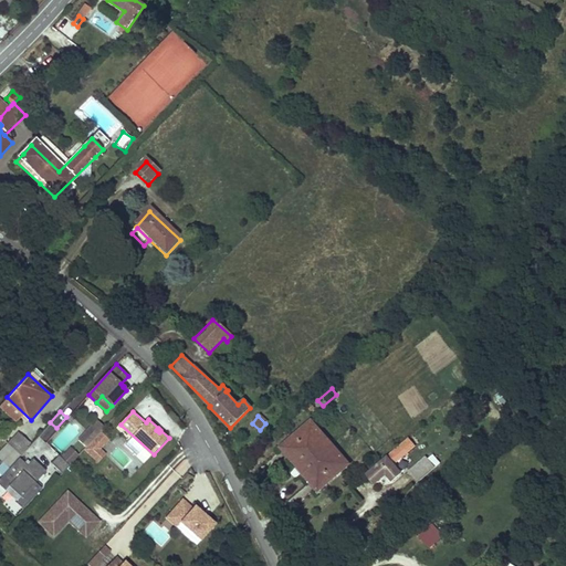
[(100,420),(93,427),(101,435),(104,432),(107,428),(100,420)]
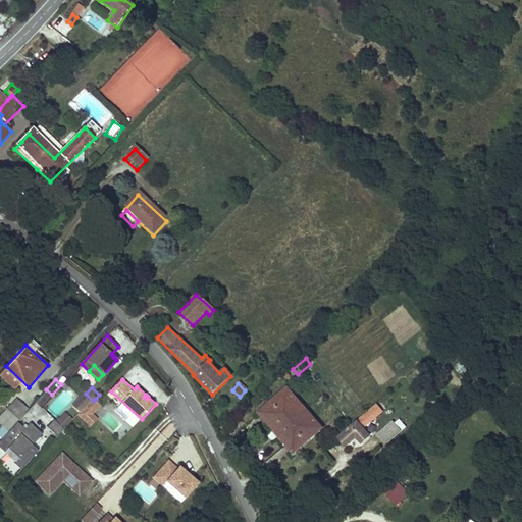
[(264,410),(278,430),(306,408),(292,388),(264,410)]
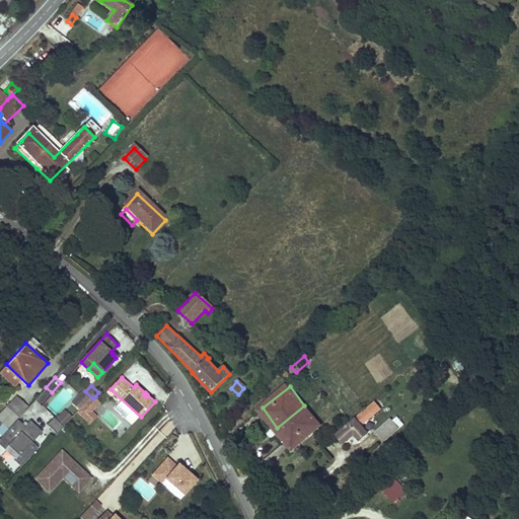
[(46,387),(36,396),(43,401),(52,392),(46,387)]
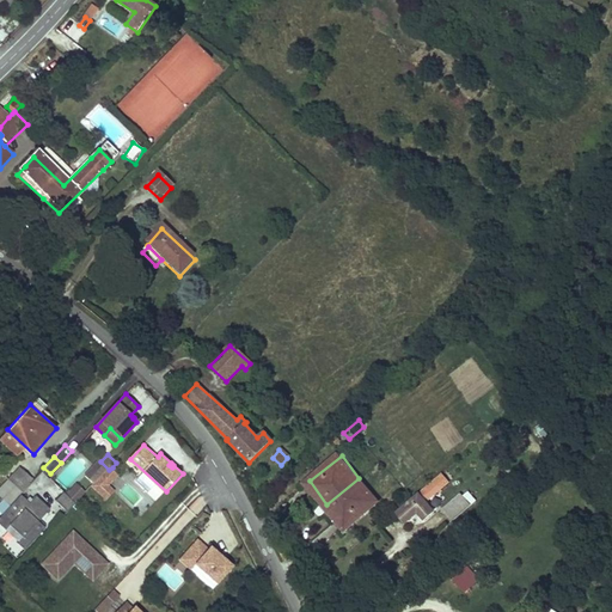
[(109,470),(101,461),(89,475),(98,483),(109,470)]
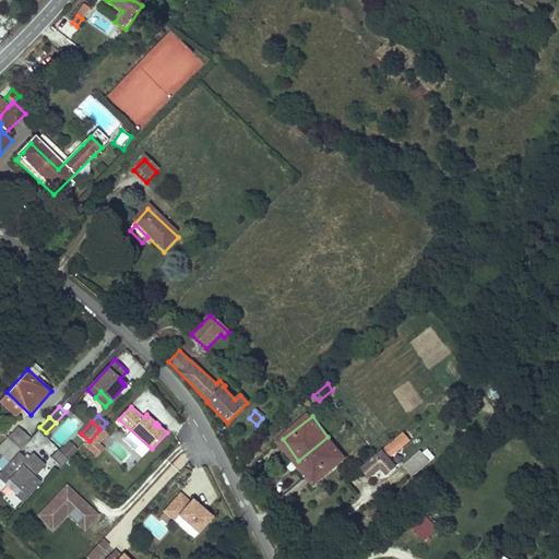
[(8,436),(13,441),(24,430),(18,425),(8,436)]
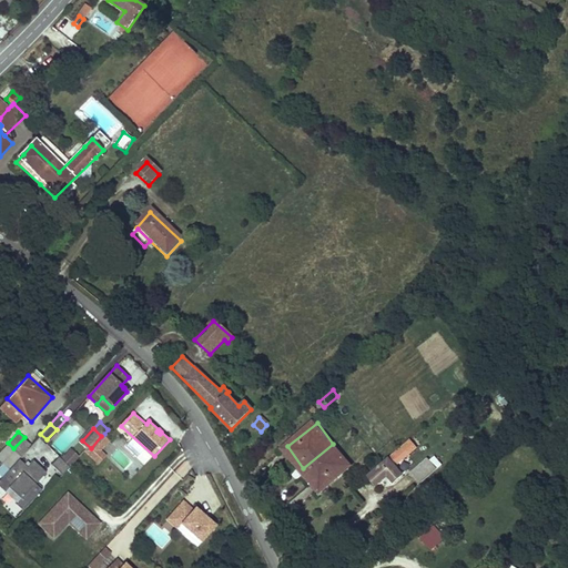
[(101,436),(88,450),(102,464),(109,457),(103,450),(112,440),(104,434),(101,436)]
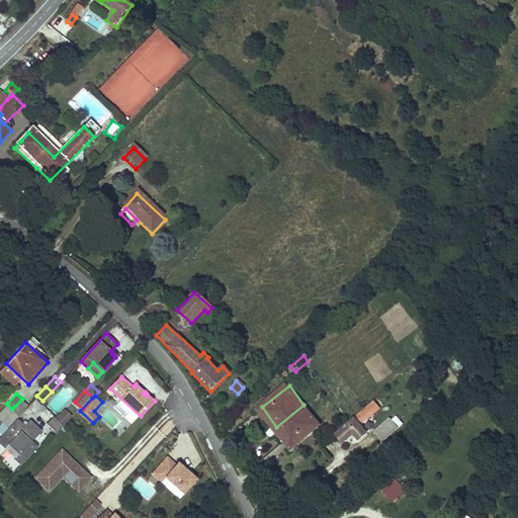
[(22,399),(12,409),(18,415),(28,404),(22,399)]
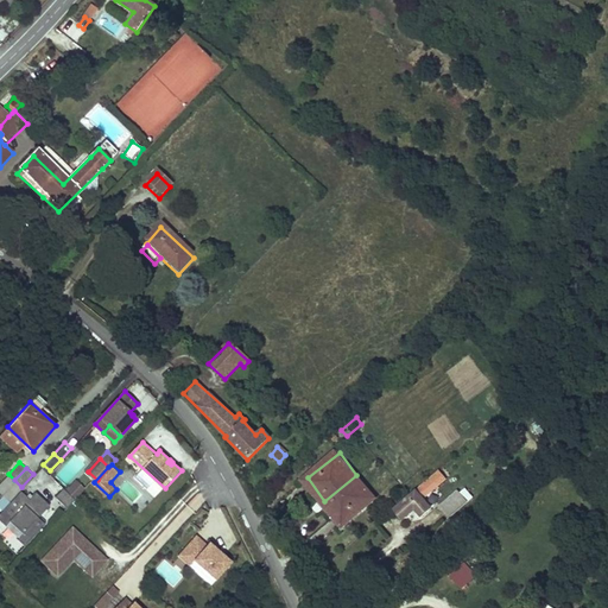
[(439,473),(394,511),(401,520),(415,510),(420,517),(429,510),(419,496),(431,486),(435,491),(445,481),(439,473)]
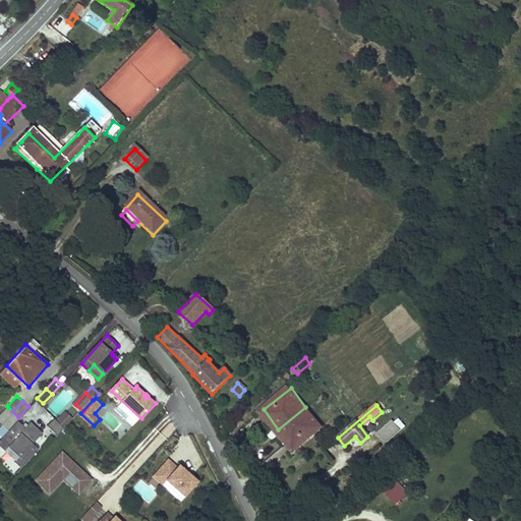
[(305,407),(278,429),(293,451),(322,428),(305,407)]
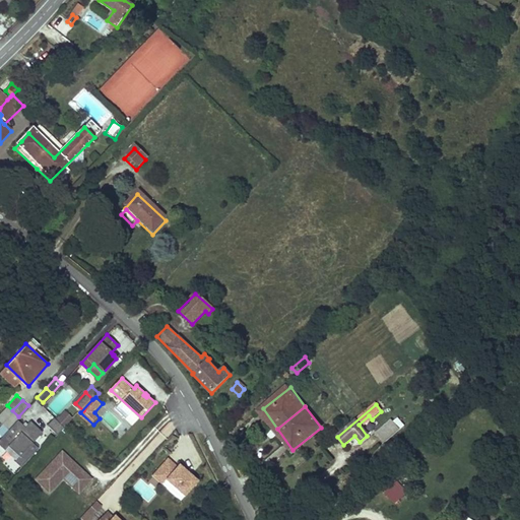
[(66,412),(58,421),(65,429),(74,419),(66,412)]
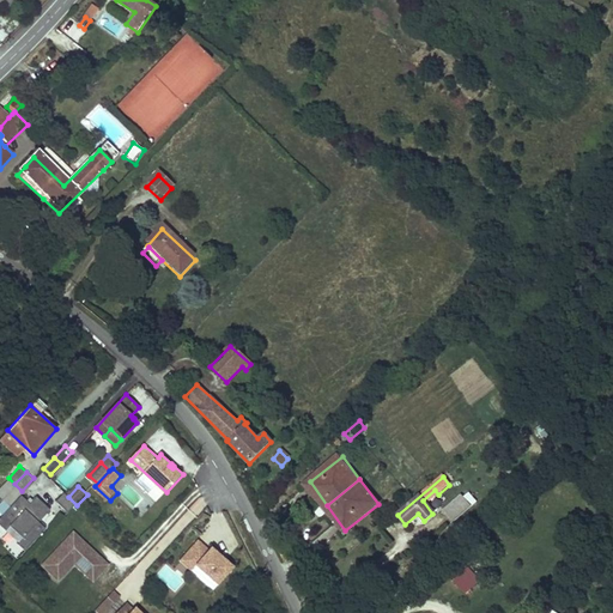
[(19,493),(0,514),(0,525),(4,529),(8,525),(22,536),(17,541),(16,542),(23,550),(44,527),(37,521),(49,508),(35,496),(29,502),(19,493)]
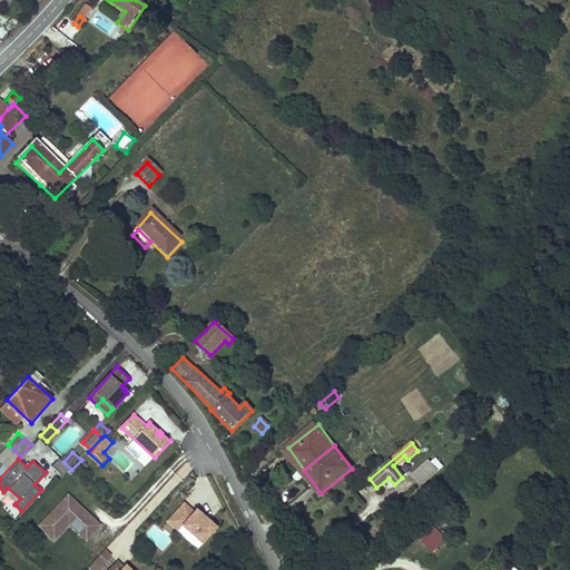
[(64,462),(60,459),(52,468),(64,478),(71,470),(64,462)]
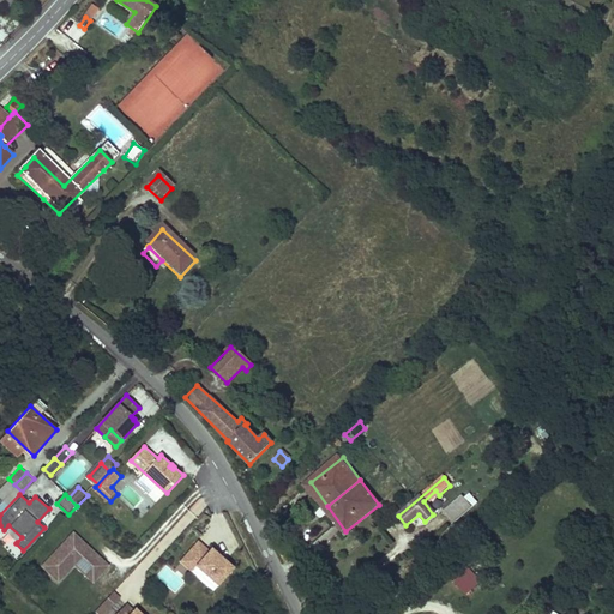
[(462,500),(446,515),(455,524),(470,511),(462,500)]
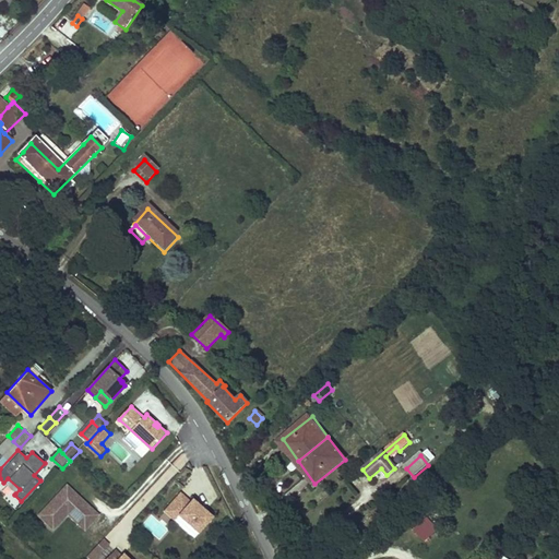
[(8,478),(3,483),(15,494),(20,489),(8,478)]
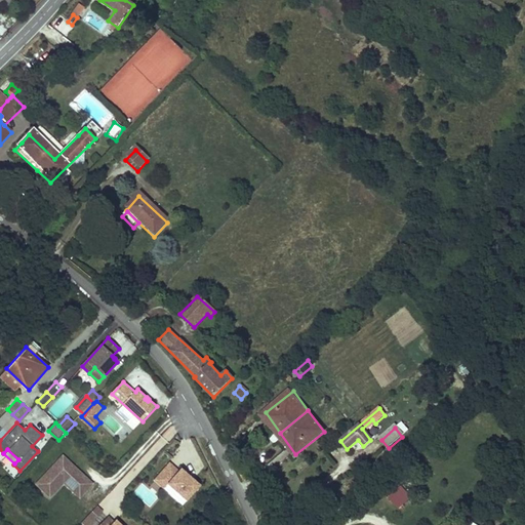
[(38,486),(51,498),(63,486),(61,484),(63,481),(65,484),(81,498),(94,485),(64,457),(38,486)]
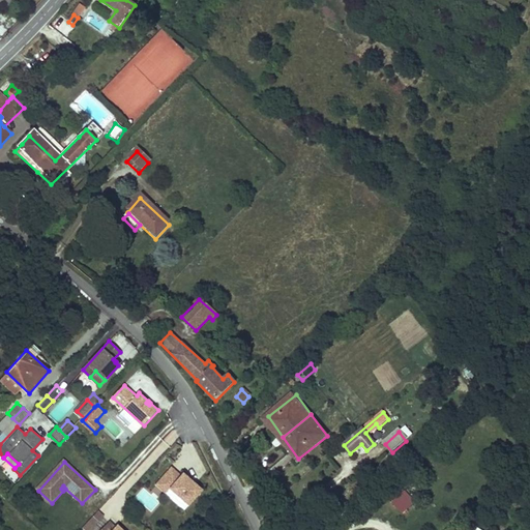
[(172,467),(162,479),(171,489),(170,490),(188,506),(203,491),(183,474),(182,475),(172,467)]
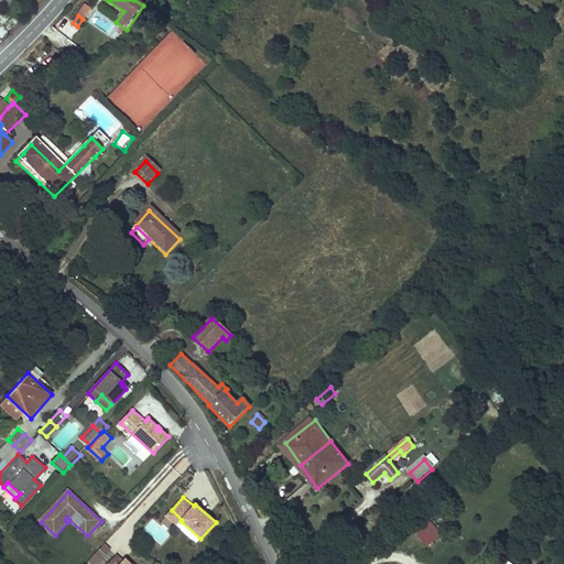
[(182,520),(172,510),(166,516),(177,525),(181,521),(182,520)]
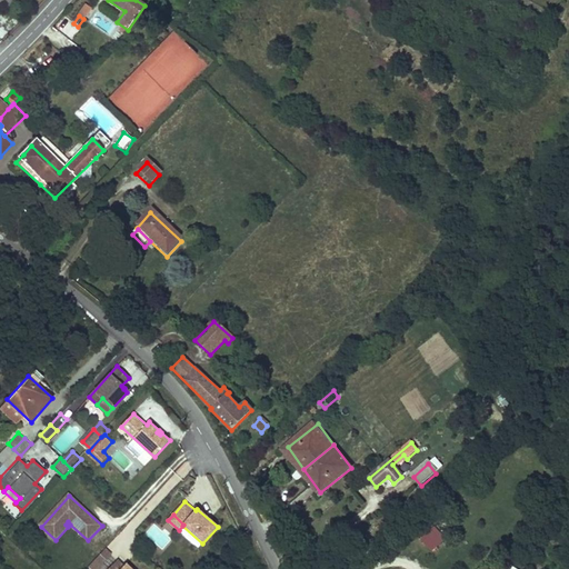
[(443,540),(433,529),(421,542),(430,553),(443,540)]
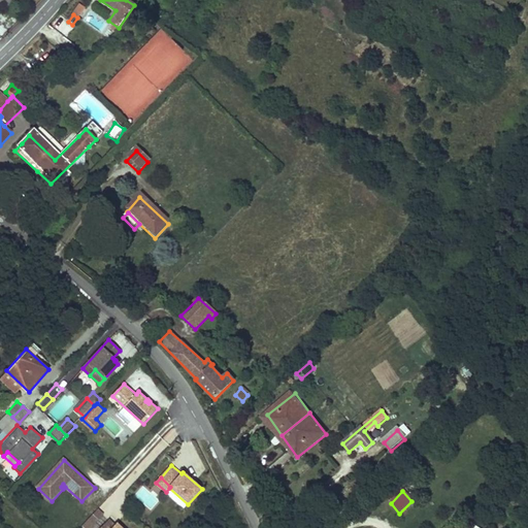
[(94,527),(106,516),(100,510),(85,526),(87,527),(94,527)]
